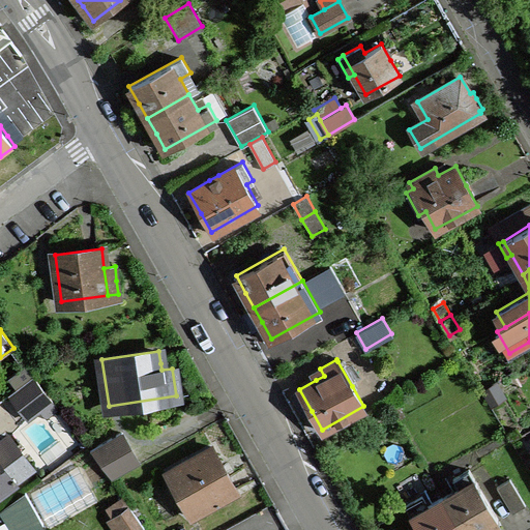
[(324,376),(320,369),(312,373),(316,380),(324,376)]
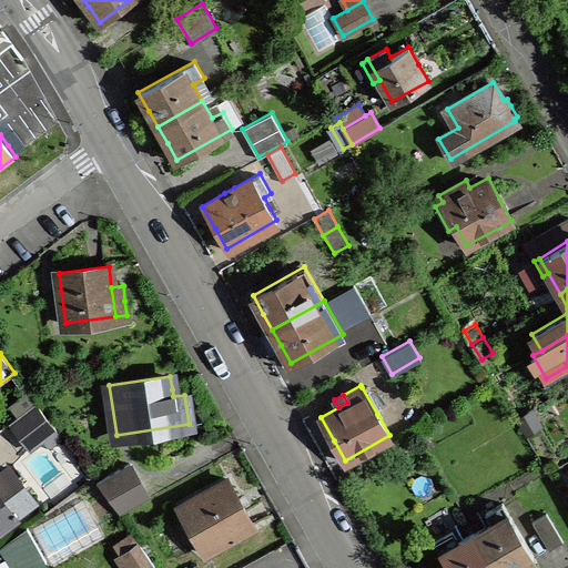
[(36,402),(9,422),(29,448),(37,443),(56,428),(36,402)]
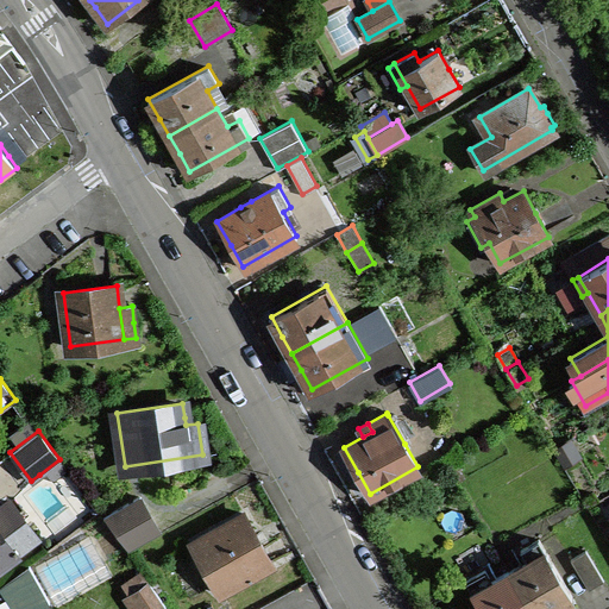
[(576,452),(570,441),(557,449),(564,460),(576,452)]
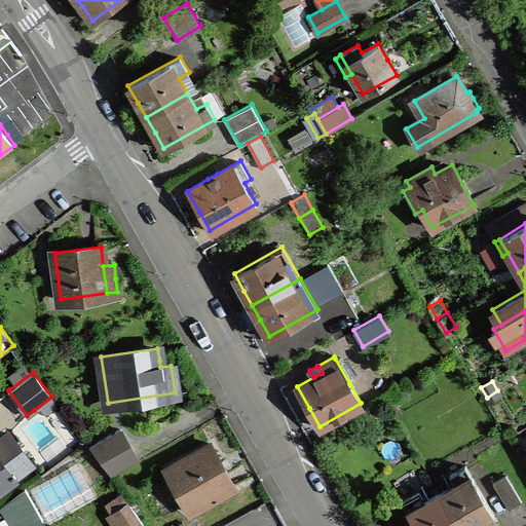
[(51,397),(34,410),(40,418),(58,405),(51,397)]
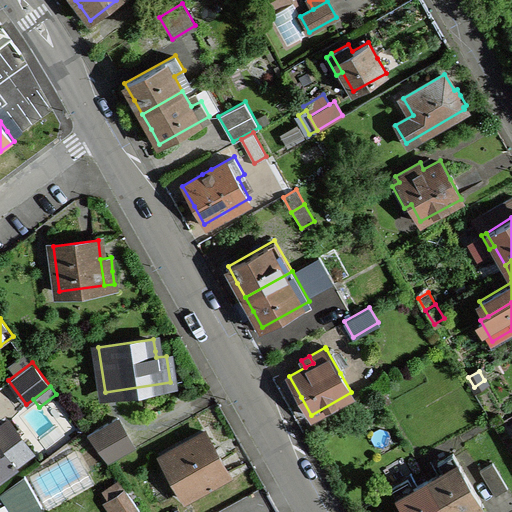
[(382,386),(375,390),(384,404),(390,400),(382,386)]
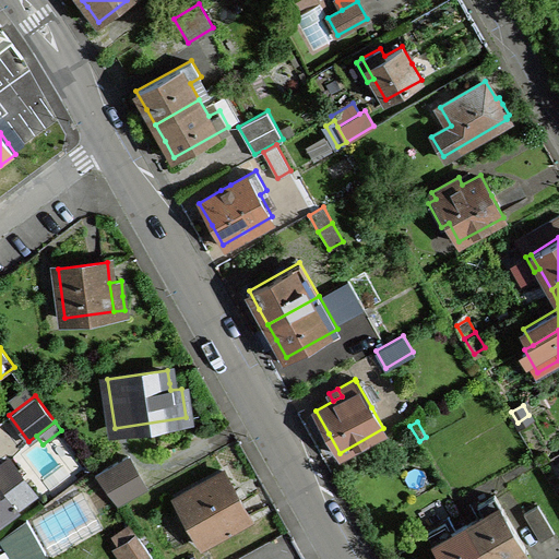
[(146,488),(128,455),(95,474),(118,504),(146,488)]
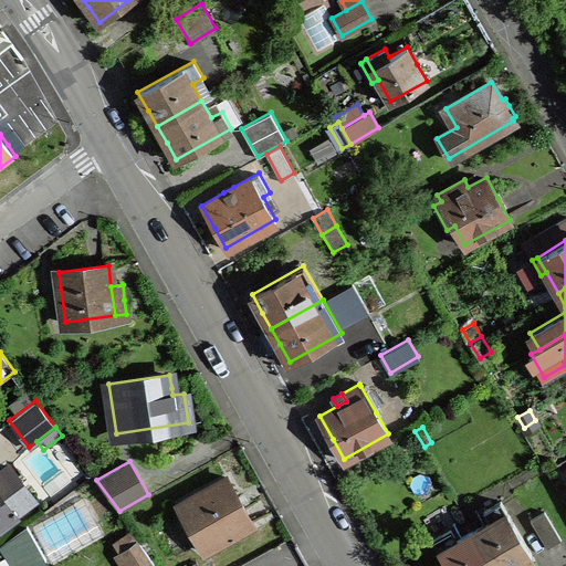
[(0,470),(0,523),(33,499),(8,464),(0,470)]
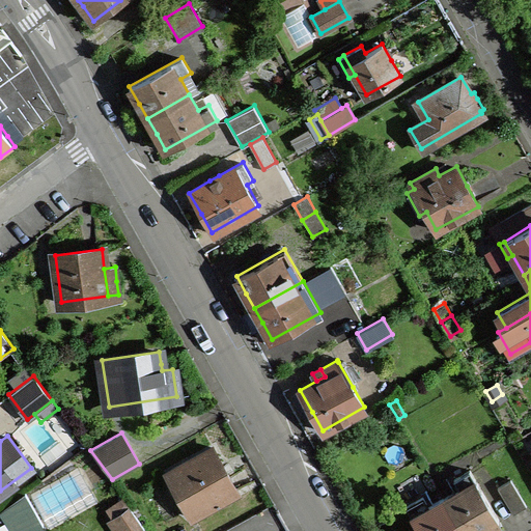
[(214,446),(167,472),(192,516),(239,491),(225,468),(214,446)]
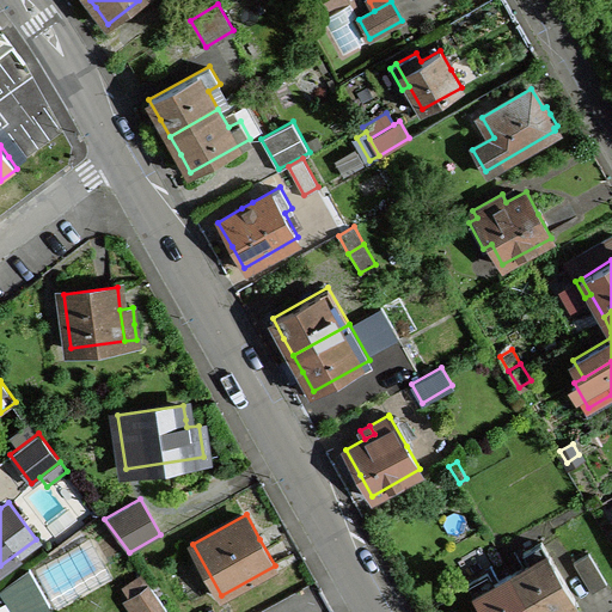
[(512,573),(534,611),(555,611),(561,610),(576,600),(542,540),(522,551),(530,563),(512,573)]
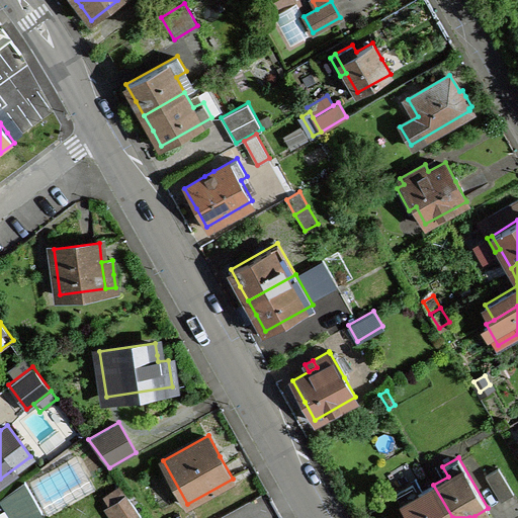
[(514,493),(498,467),(486,475),(501,501),(514,493)]
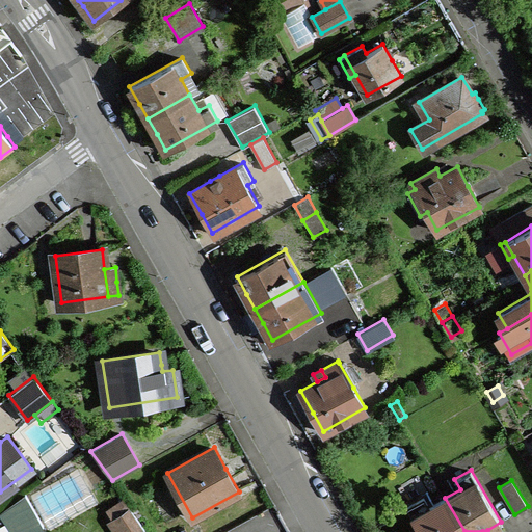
[(28,531),(44,525),(25,493),(0,511),(4,520),(15,513),(26,531),(28,531)]
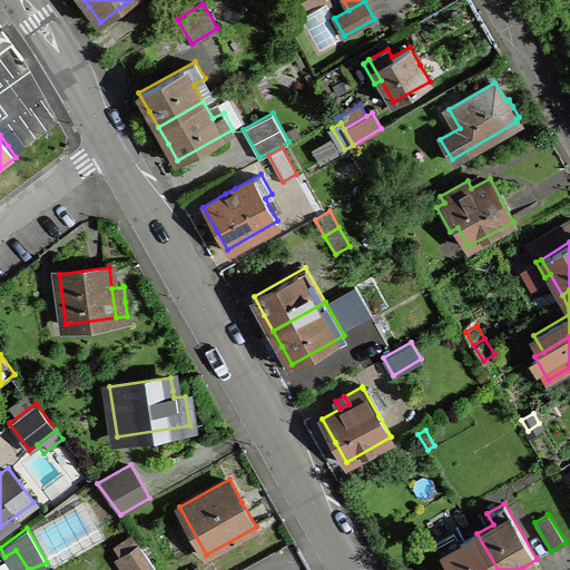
[(498,569),(477,533),(460,543),(454,532),(436,542),(452,569),(498,569)]
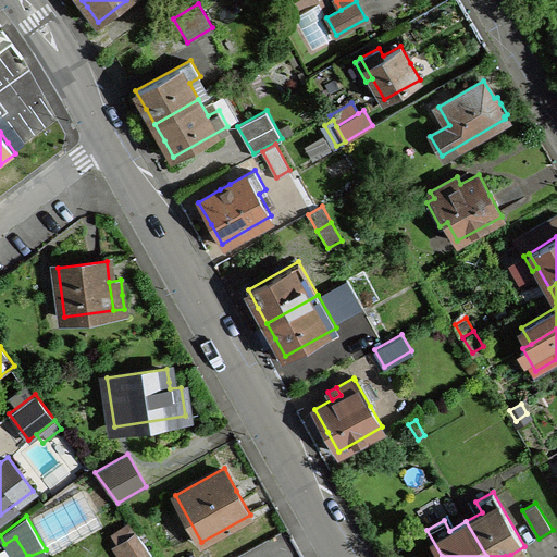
[(124,556),(145,543),(136,531),(115,544),(124,556)]
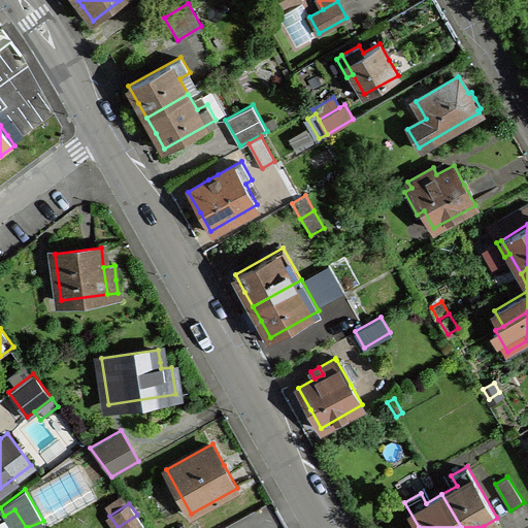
[(26,527),(14,509),(4,516),(12,527),(26,527)]
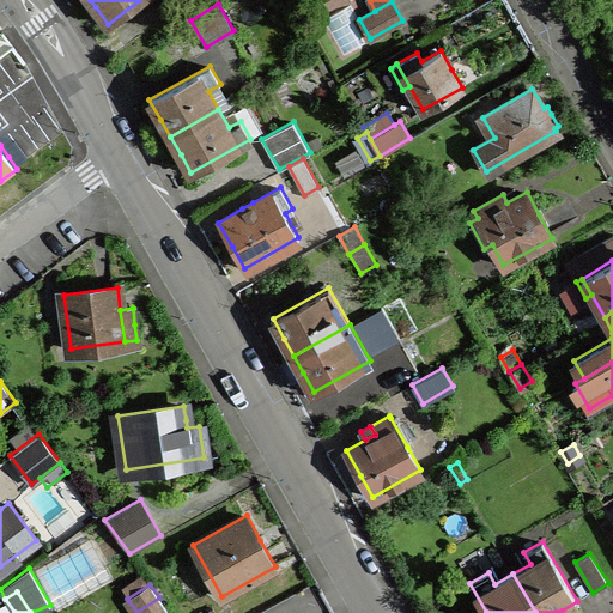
[(169,612),(159,598),(137,612),(169,612)]
